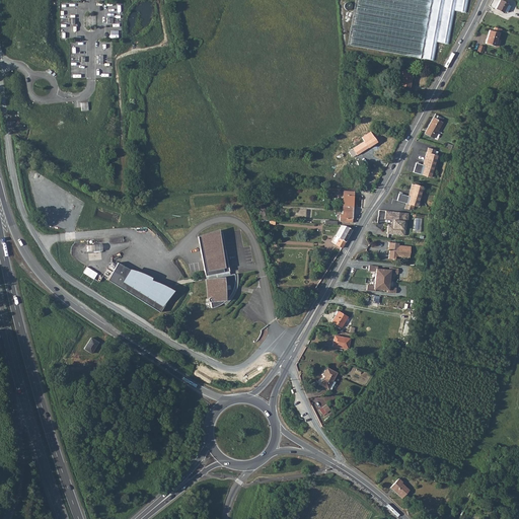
[(355,0),(348,45),(421,59),(431,0),(355,0)]
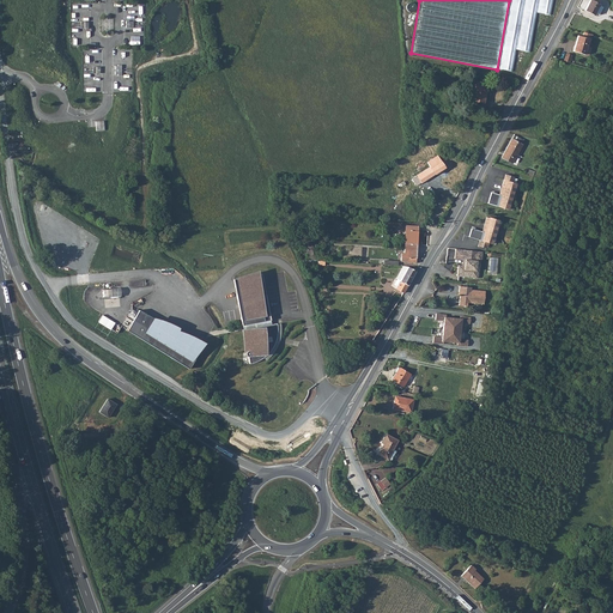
[(509,0),(497,70),(513,72),(516,50),(530,53),(538,13),(551,16),(553,0),(509,0)]
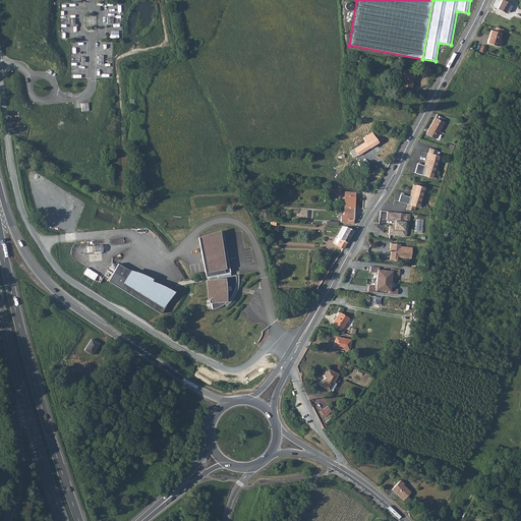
[(506,11),(510,4),(502,0),(498,8),(505,12),(506,11)]
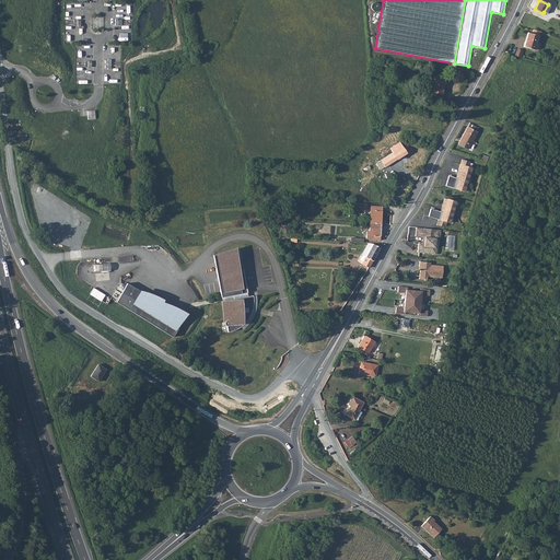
[(541,32),(534,30),(533,34),(528,32),(524,47),(534,50),(538,50),(540,44),(536,42),(537,39),(538,35),(539,36),(541,32)]
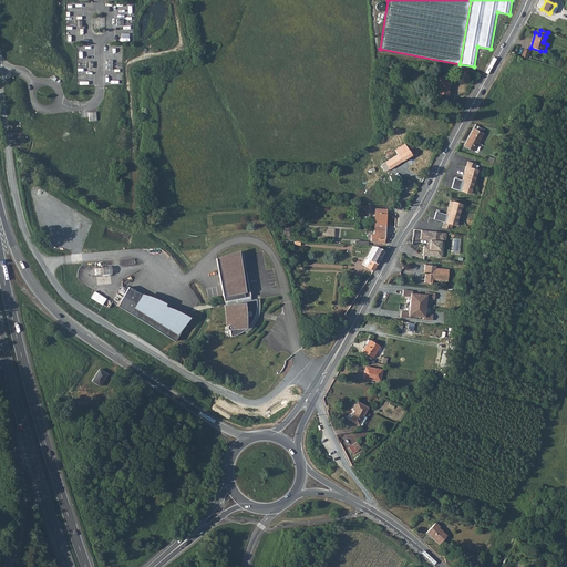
[(451,79),(440,76),(436,93),(447,95),(451,79)]
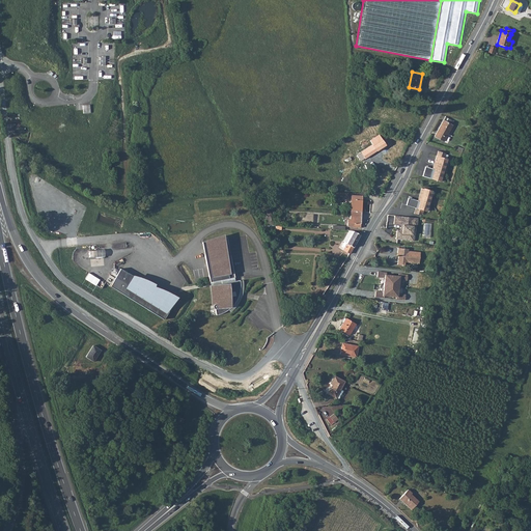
[(453,121),(445,117),(435,137),(444,141),(452,126),(451,126),(453,121)]
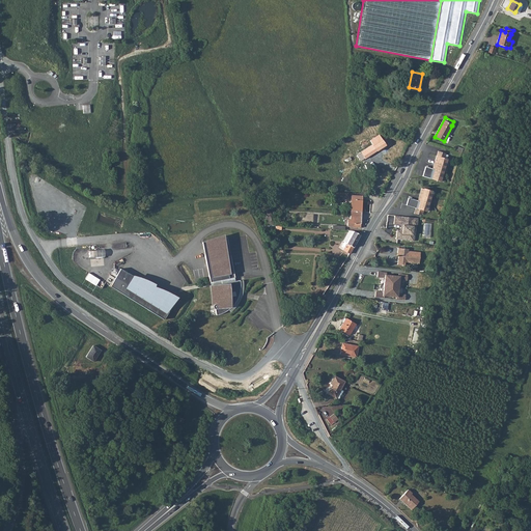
[(386,145),(379,135),(370,140),(372,144),(361,152),(357,155),(361,161),(364,159),(386,145)]
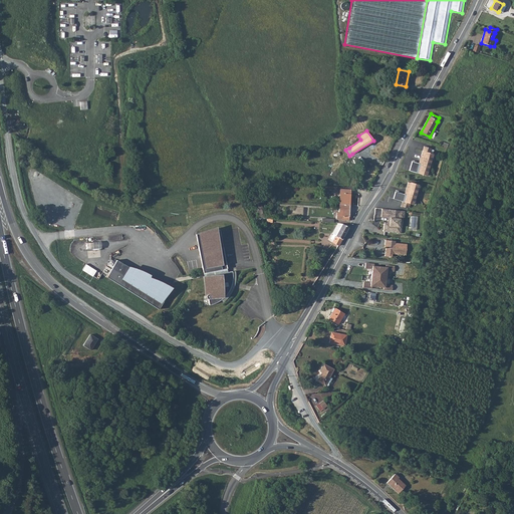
[(431,149),(424,147),(419,164),(412,161),(409,171),(426,176),(433,154),(430,153),(431,149)]
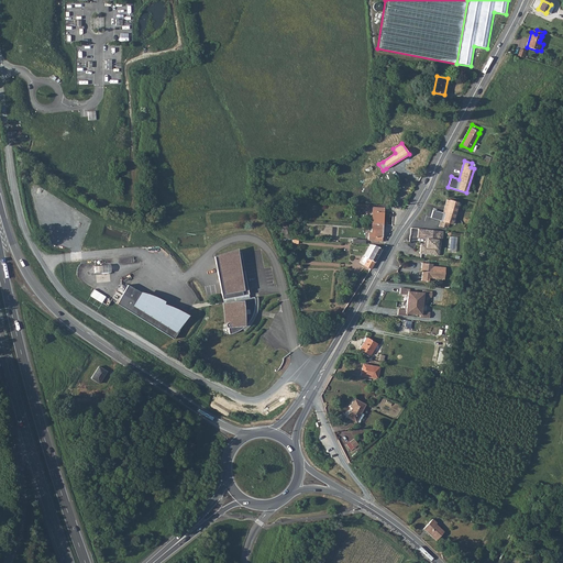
[(456,209),(459,202),(450,199),(449,200),(446,199),(443,212),(432,210),(430,218),(441,221),(439,227),(446,229),(449,223),(452,224),(454,217),(455,217),(457,210),(456,209)]
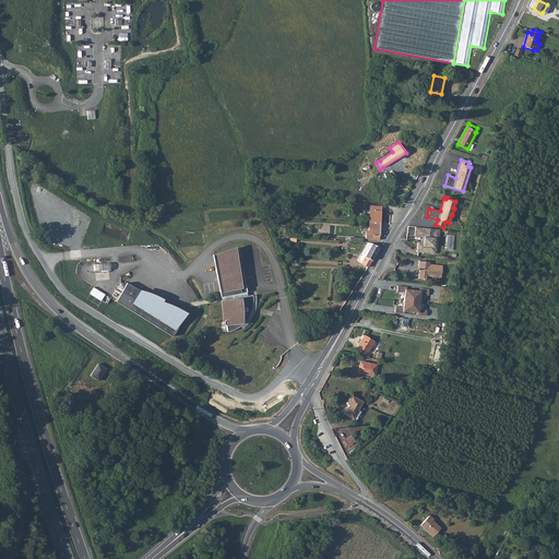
[(369,205),(369,223),(380,223),(380,206),(369,205)]
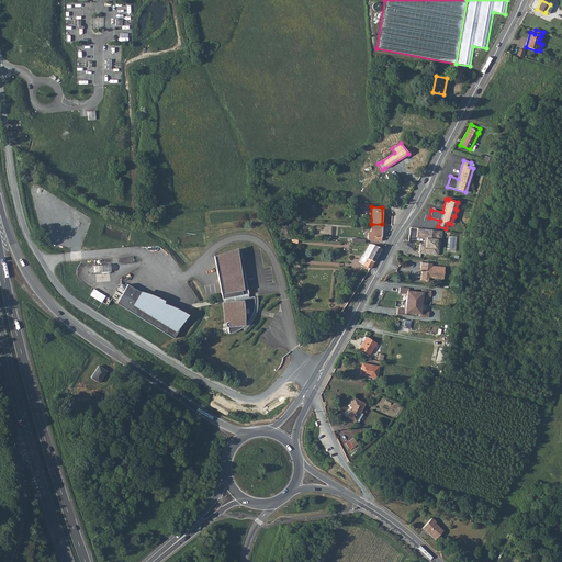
[(284,220),(278,222),(284,238),(289,238),(285,227),(287,227),(284,220)]
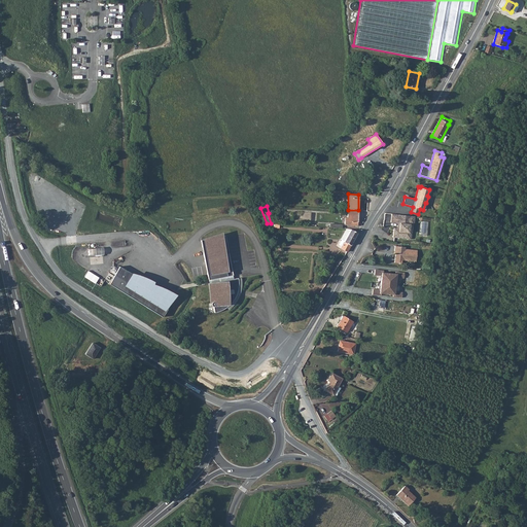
[(357,226),(358,210),(348,210),(347,218),(345,217),(345,225),(347,225),(357,226)]
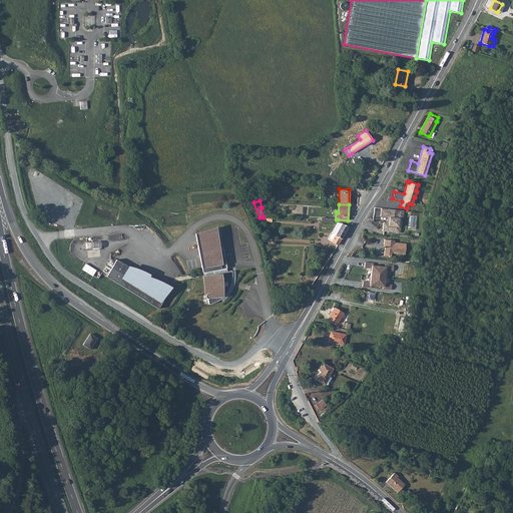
[(398,210),(379,207),(378,215),(385,216),(387,217),(386,222),(384,221),(381,221),(379,230),(395,232),(395,226),(397,218),(398,210)]
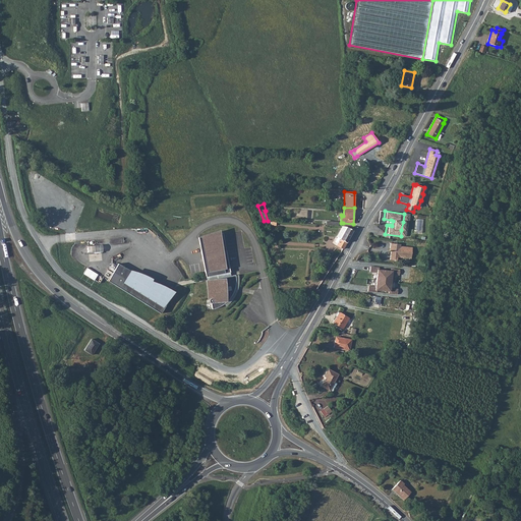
[(421,220),(414,219),(411,232),(420,234),(421,220)]
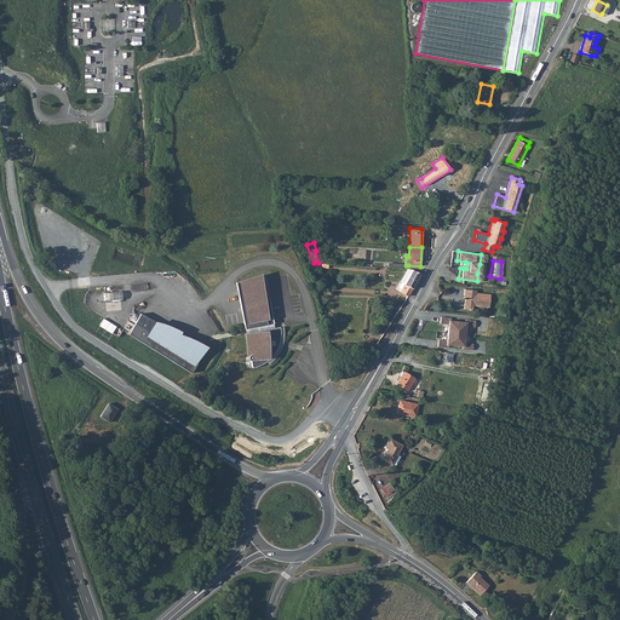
[(412,270),(408,269),(401,282),(405,283),(412,270)]
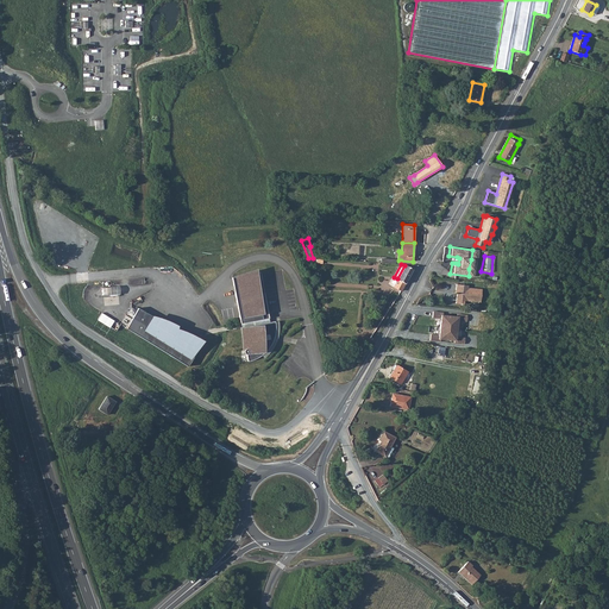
[(401,290),(413,269),(405,265),(397,278),(395,282),(393,287),(401,290)]
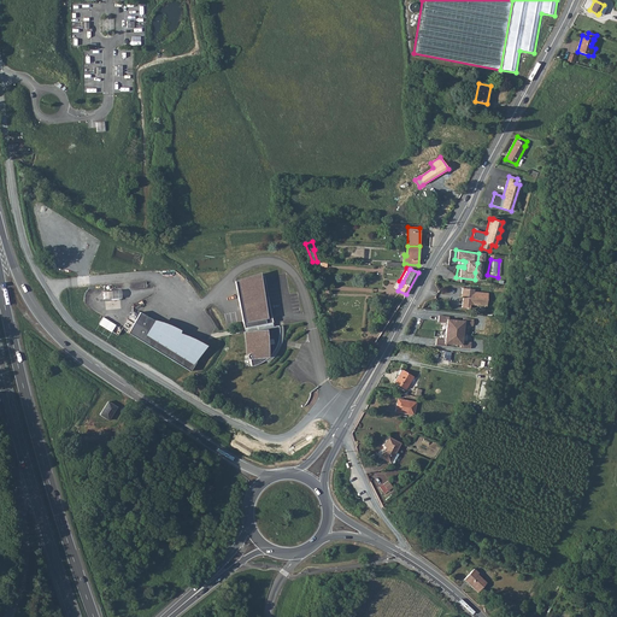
[(244,328),(272,322),(263,276),(235,281),(244,328)]
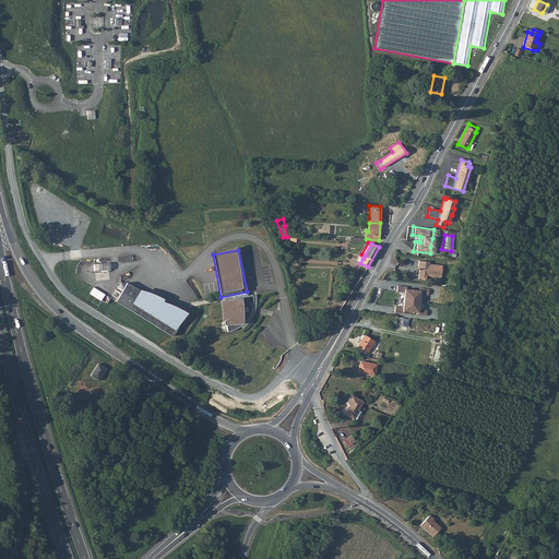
[(430,262),(419,261),(418,265),(420,265),(418,278),(426,278),(427,275),(441,277),(442,265),(429,263),(430,262)]
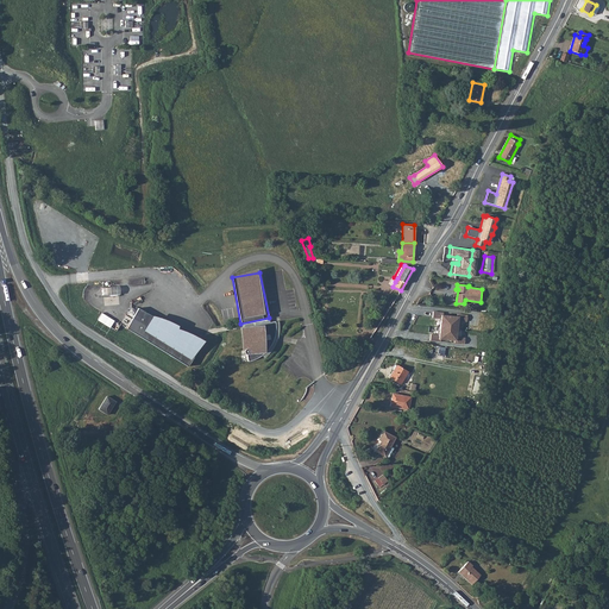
[(139,306),(126,327),(187,365),(200,344),(139,306)]
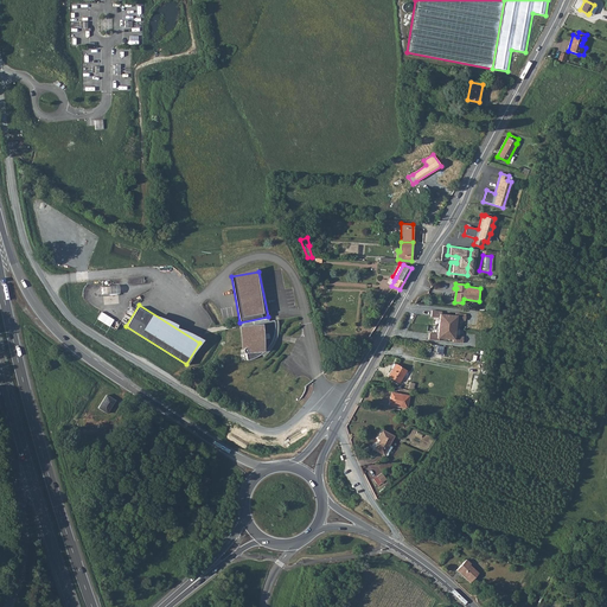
[(441,312),(432,311),(430,317),(439,318),(438,334),(429,333),(428,339),(439,340),(439,338),(453,339),(452,342),(462,343),(464,337),(455,336),(457,320),(465,320),(466,314),(455,313),(455,315),(441,314),(441,312)]
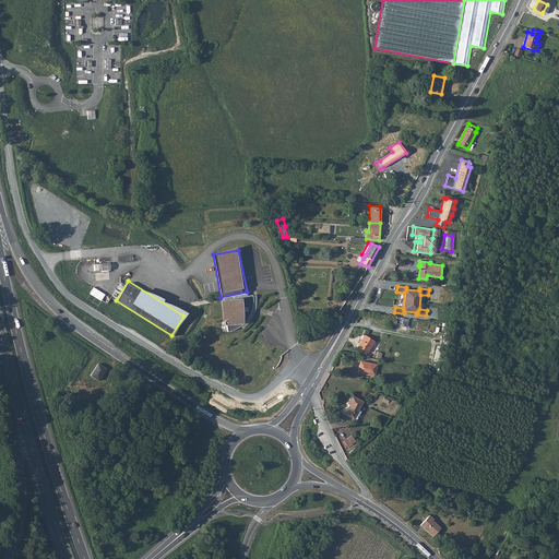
[(102,300),(106,294),(94,287),(91,294),(102,300)]
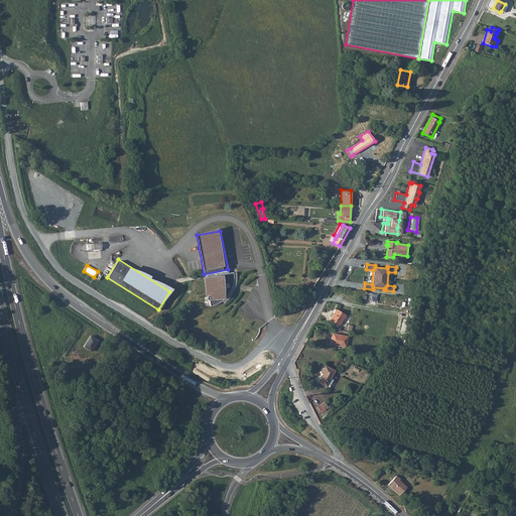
[(228,269),(204,274),(205,278),(228,273),(228,269)]
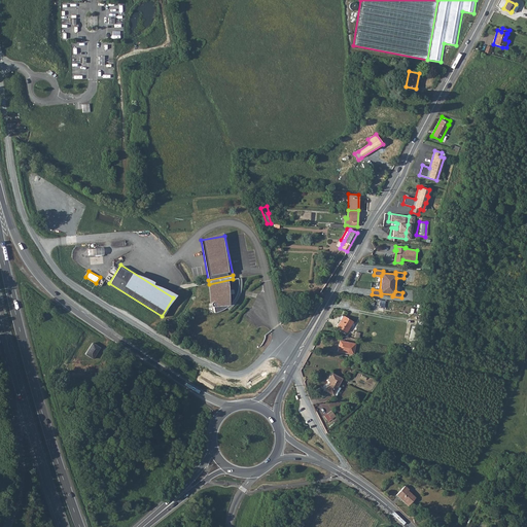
[(238,280),(238,278),(233,279),(209,284),(212,302),(211,303),(211,304),(211,305),(211,306),(212,306),(213,306),(214,313),(218,312),(221,311),(224,309),(227,307),(229,306),(227,304),(231,303),(231,304),(233,302),(235,299),(237,294),(238,291),(238,287),(239,284),(238,280)]
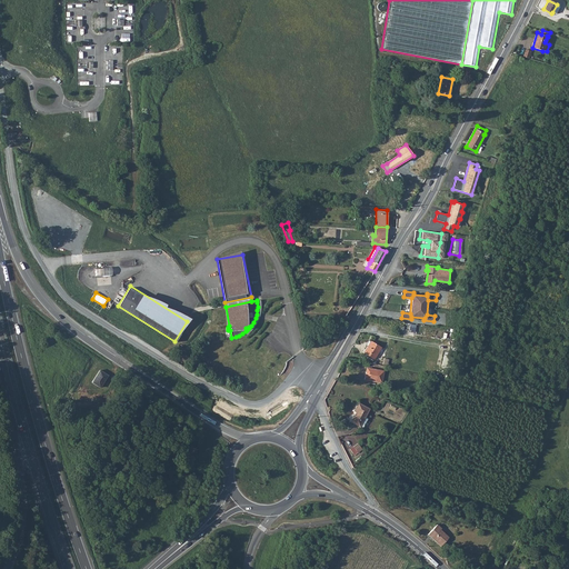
[(373,359),(381,347),(370,340),(363,352),(373,359)]
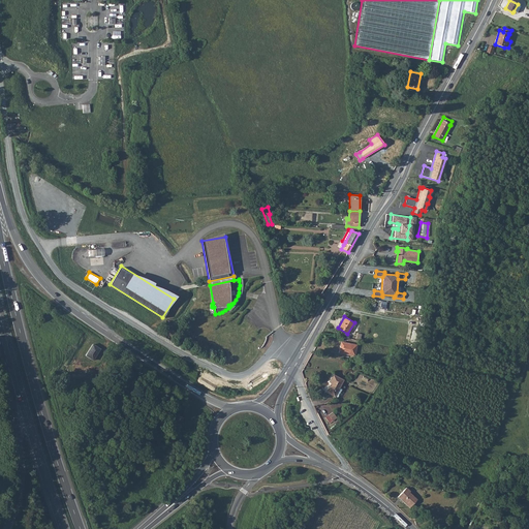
[(416,343),(419,331),(413,329),(410,342),(416,343)]
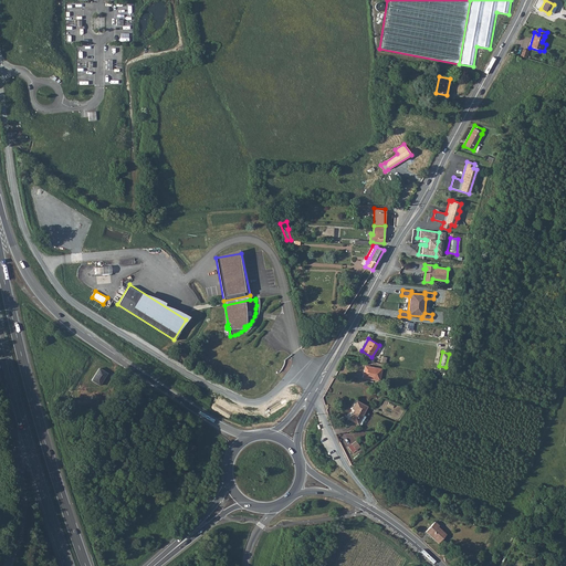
[(366,366),(365,370),(364,370),(363,377),(379,380),(381,369),(366,366)]
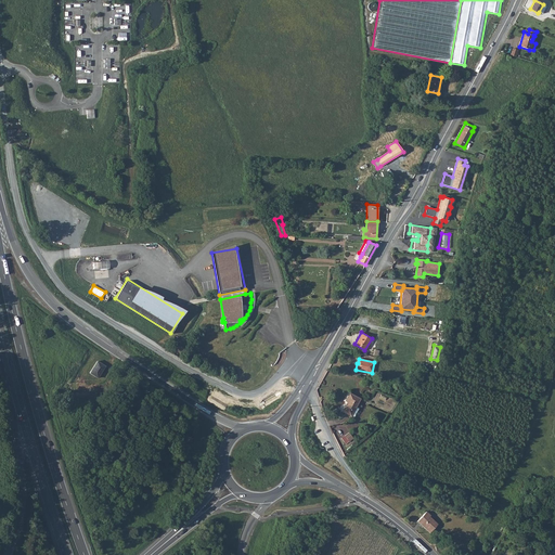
[(98,362),(89,375),(98,379),(105,368),(98,362)]
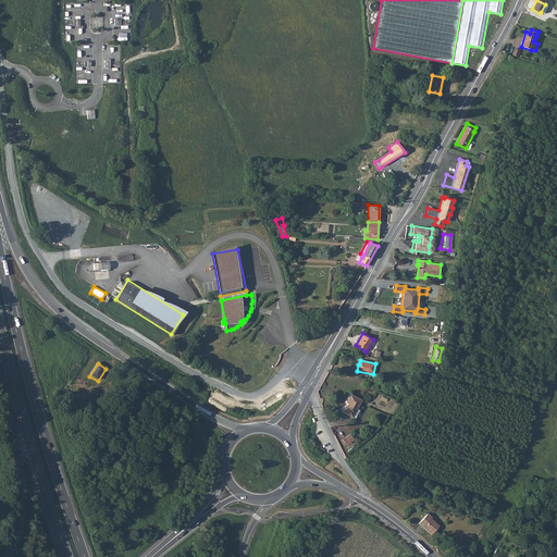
[(353,418),(361,400),(350,394),(346,401),(348,403),(343,412),(353,418)]
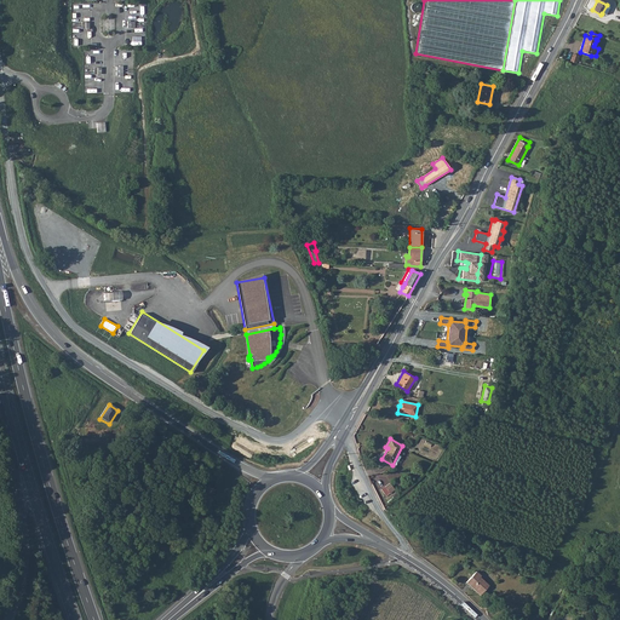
[(395,489),(390,483),(385,487),(390,493),(395,489)]
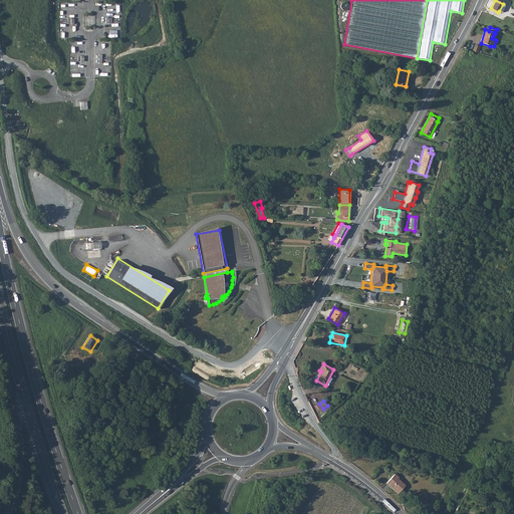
[(398,478),(399,477),(395,474),(387,483),(398,493),(405,485),(398,478)]
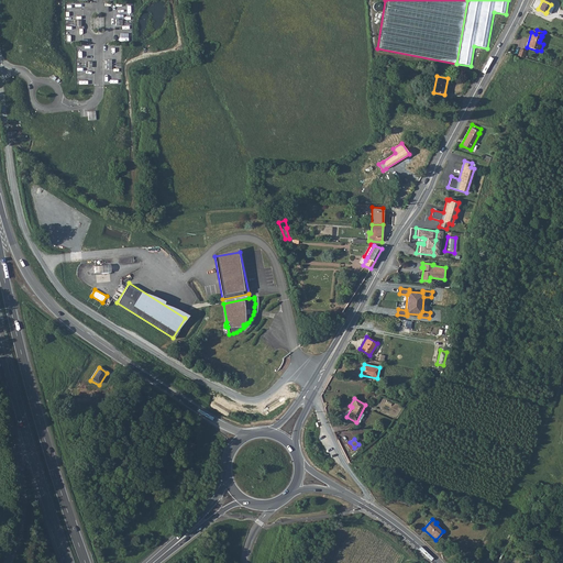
[(442,542),(437,552),(437,553),(441,553),(446,545),(442,542)]
